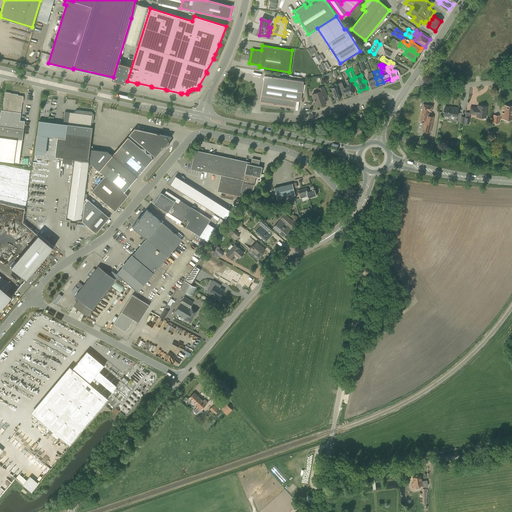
[(377,84),(375,78),(374,79),(371,72),(367,74),(367,76),(367,77),(368,81),(370,87),(373,86),(374,86),(377,86),(377,85),(377,84)]
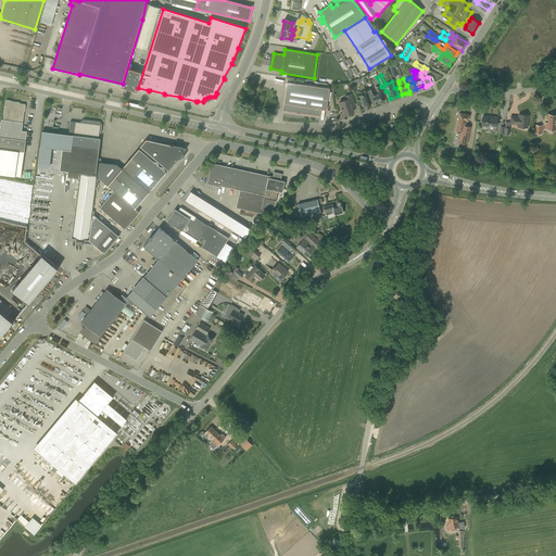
[(282,111),(297,113),(301,114),(301,113),(320,116),(321,109),(326,110),(329,88),(287,81),(282,111)]
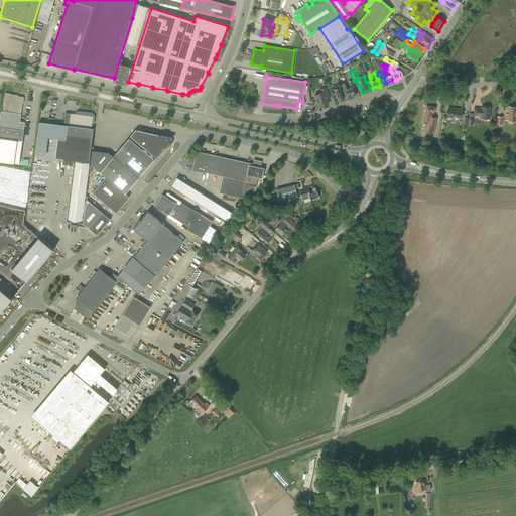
[(351,86),(349,87),(352,96),(357,94),(352,80),(349,81),(351,86)]
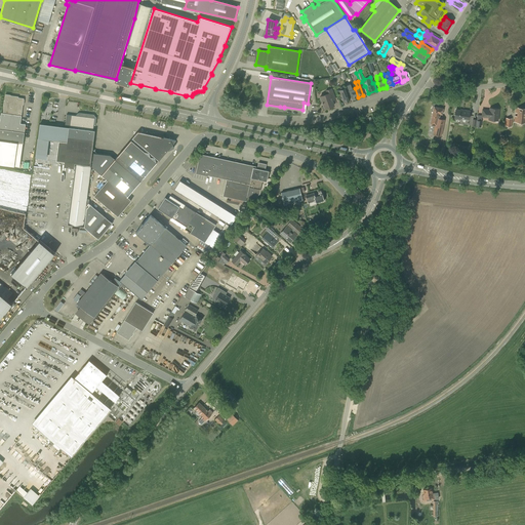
[(358,97),(355,88),(353,89),(351,84),(347,85),(352,99),(358,97)]
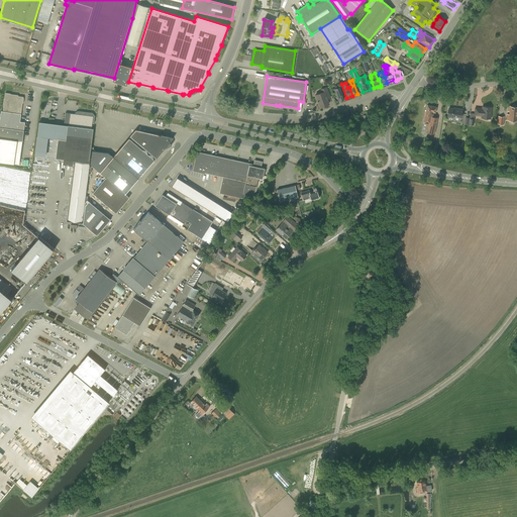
[(334,87),(335,89),(334,89),(338,100),(344,98),(340,87),(339,87),(338,85),(334,87)]
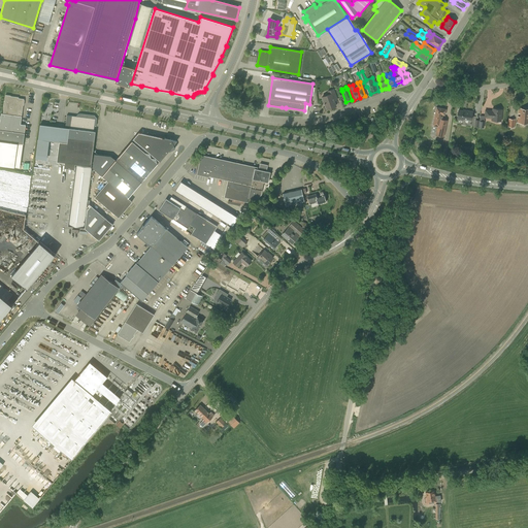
[(333,99),(337,98),(334,89),(328,91),(329,95),(322,97),(327,109),(336,105),(333,99)]
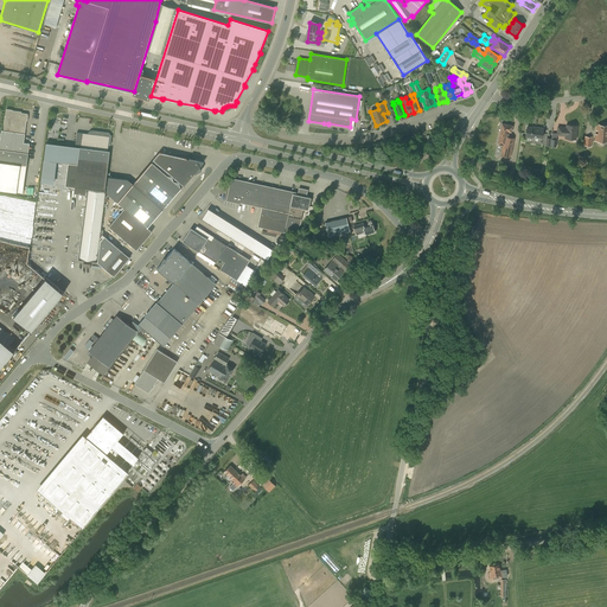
[(21,113),(21,112),(12,110),(6,109),(6,116),(5,116),(4,122),(5,122),(4,131),(1,131),(0,139),(0,176),(1,177),(2,163),(26,166),(29,153),(30,144),(24,142),(26,121),(27,121),(29,115),(27,115),(27,114),(21,113)]
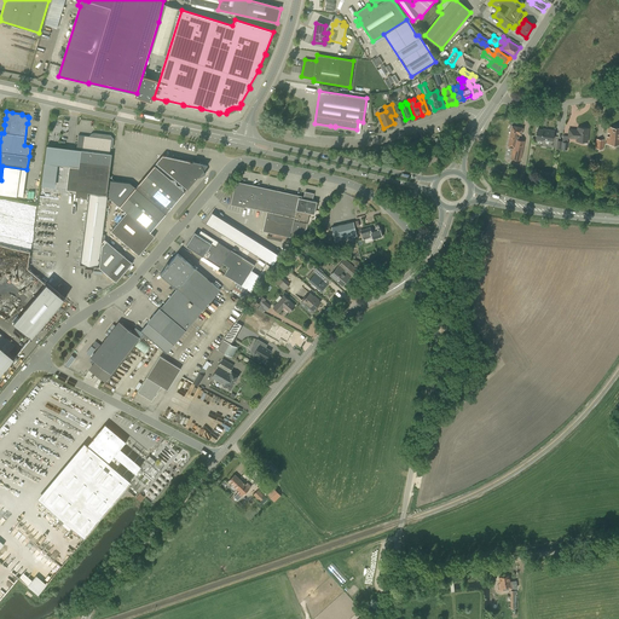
[(512,126),(509,138),(507,148),(513,149),(510,158),(520,161),(525,142),(518,139),(519,134),(521,136),(522,128),(512,126)]
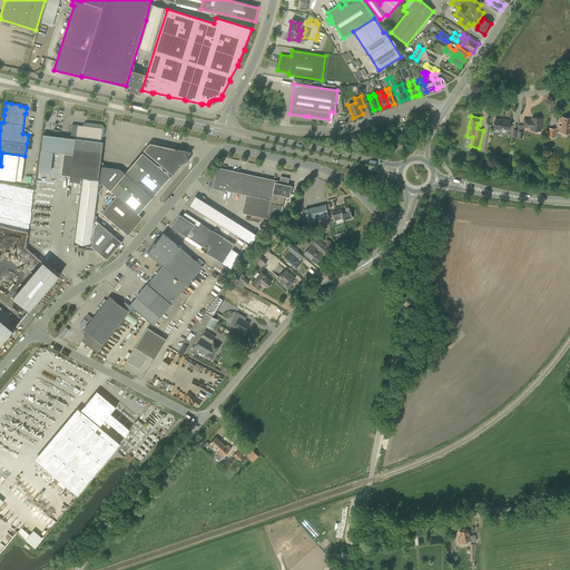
[(531,119),(523,119),(523,127),(531,128),(530,130),(536,130),(536,128),(541,128),(542,118),(532,117),(531,119)]
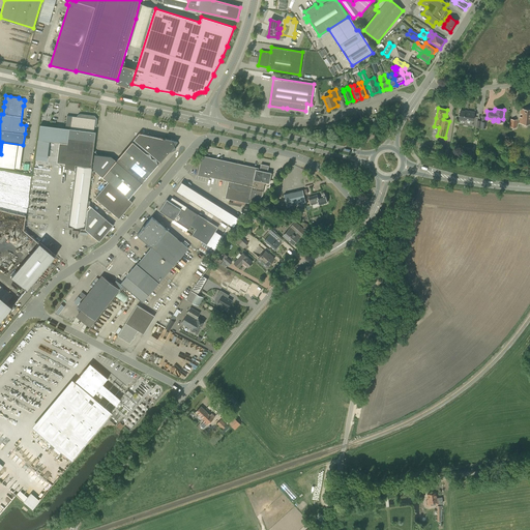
[(521,114),(523,114),(522,117),(520,117),(520,123),(529,123),(529,109),(521,109),(521,114)]
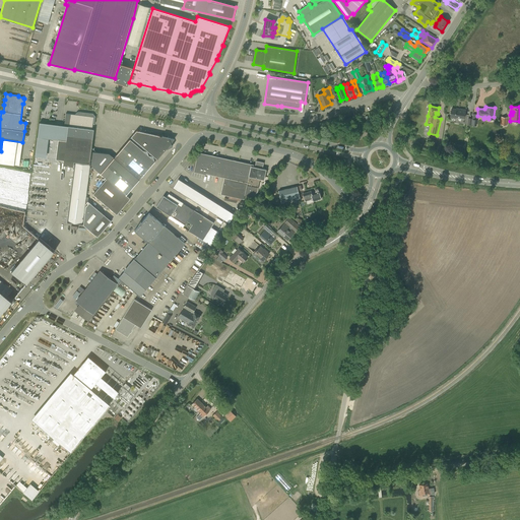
[(459,109),(459,110),(452,108),(450,117),(456,118),(456,117),(464,118),(465,110),(459,109)]
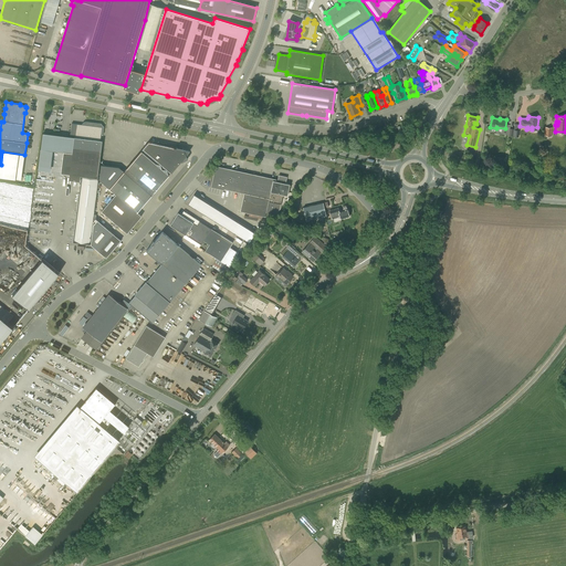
[(72,123),(70,136),(75,137),(75,138),(74,137),(72,153),(65,153),(63,174),(70,175),(69,179),(80,181),(81,176),(97,178),(102,142),(101,142),(102,134),(103,127),(101,124),(87,122),(86,125),(72,123)]
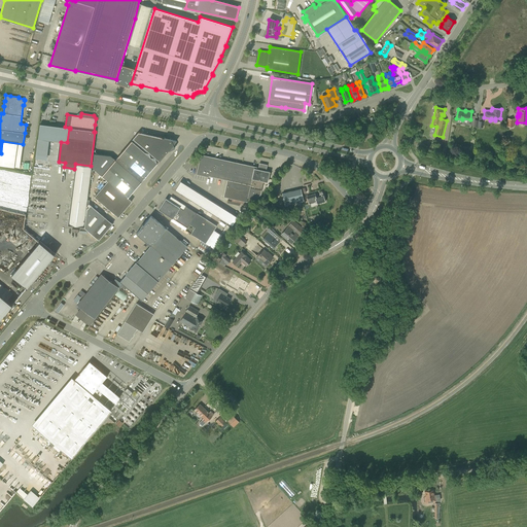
[(139,133),(133,139),(159,162),(176,140),(139,133)]
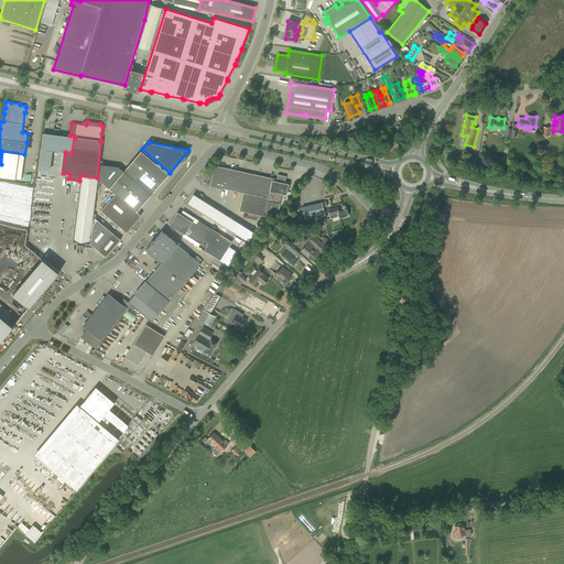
[(109,187),(116,193),(137,212),(170,173),(142,149),(109,187)]
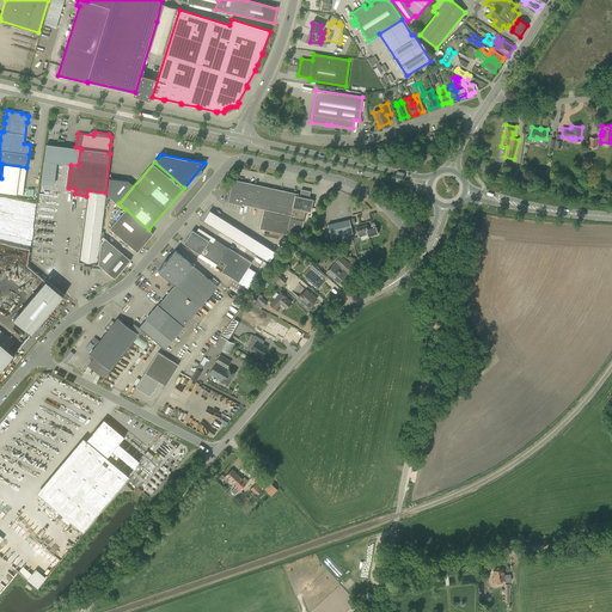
[(233,182),(228,201),(264,209),(259,228),(294,236),(303,226),(306,210),(311,212),(313,200),(233,182)]
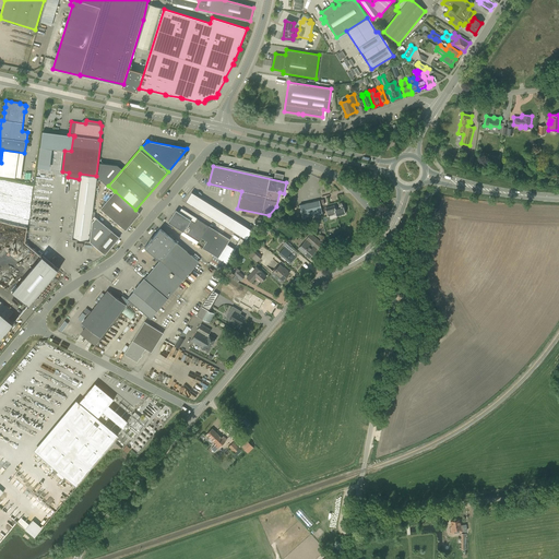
[(80,175),(72,238),(90,240),(97,177),(80,175)]
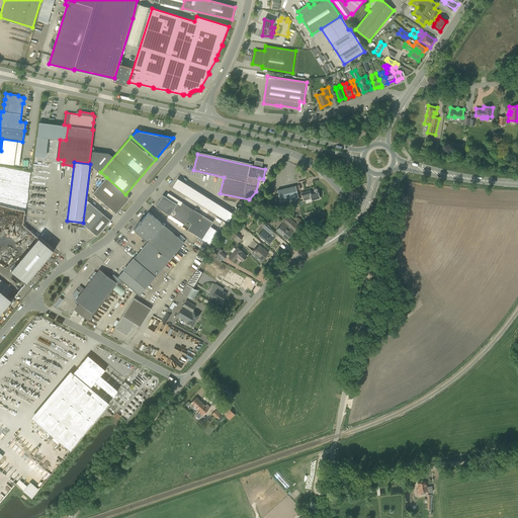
[(125,194),(106,177),(93,193),(116,213),(120,208),(125,202),(130,197),(125,194)]
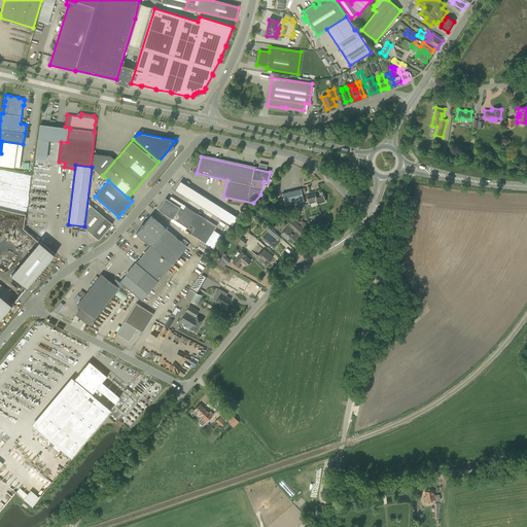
[(175,189),(232,225),(238,217),(180,181),(175,189)]
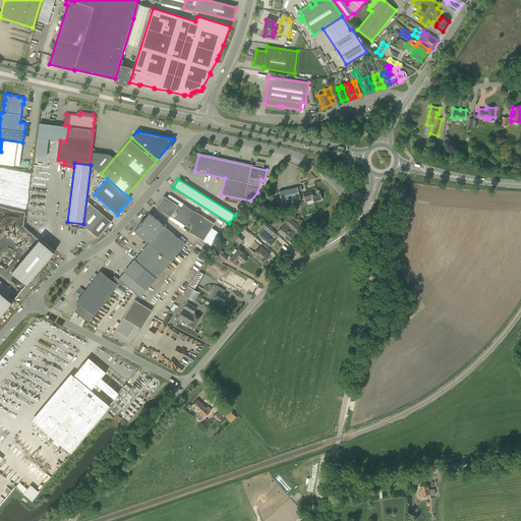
[(300,199),(298,191),(302,190),(301,186),(293,187),(279,190),(281,201),(280,201),(280,205),(282,204),(282,205),(300,199)]
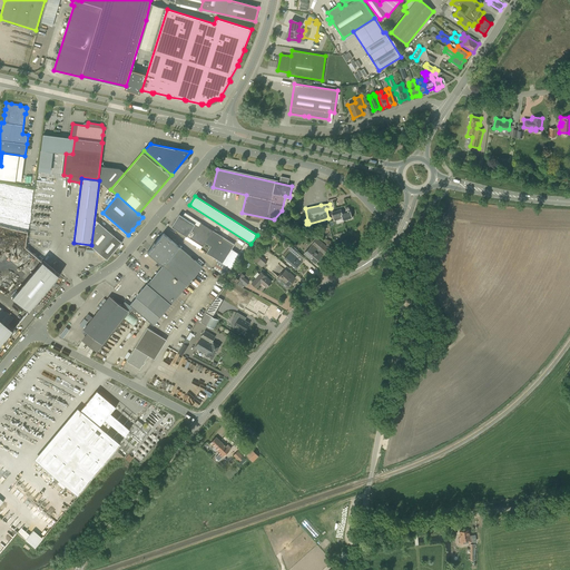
[(350,209),(341,212),(341,209),(332,212),(334,220),(343,218),(343,220),(352,218),(350,209)]
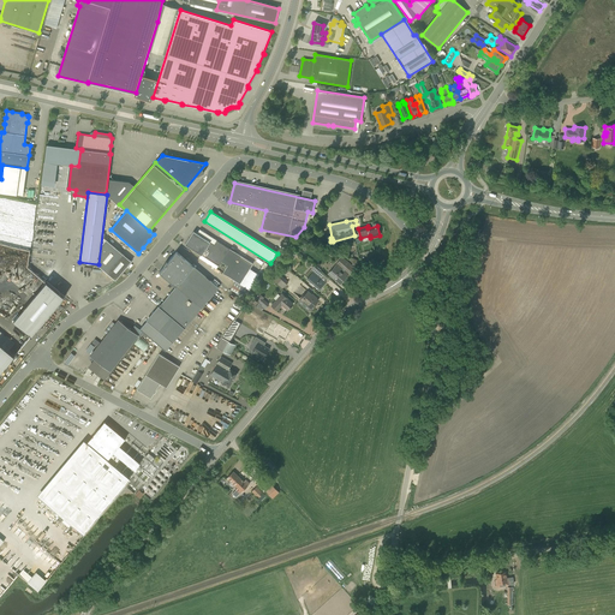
[(248,260),(216,240),(199,230),(197,233),(193,231),(185,244),(201,255),(199,257),(216,269),(219,266),(221,262),(227,266),(222,273),(239,284),(252,263),(248,260)]
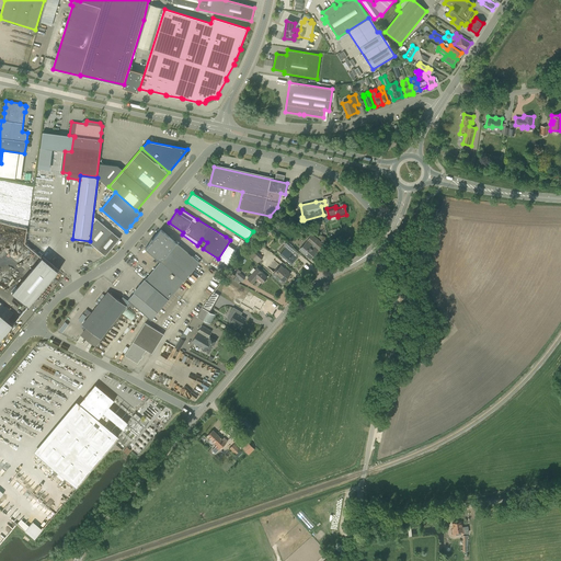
[(92,222),(90,242),(105,255),(115,243),(119,238),(96,218),(92,222)]
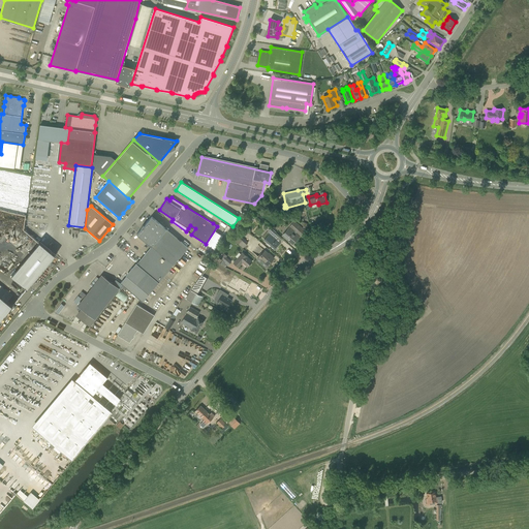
[(24,232),(27,215),(0,209),(0,236),(6,235),(16,238),(18,228),(10,228),(9,221),(14,221),(24,232)]
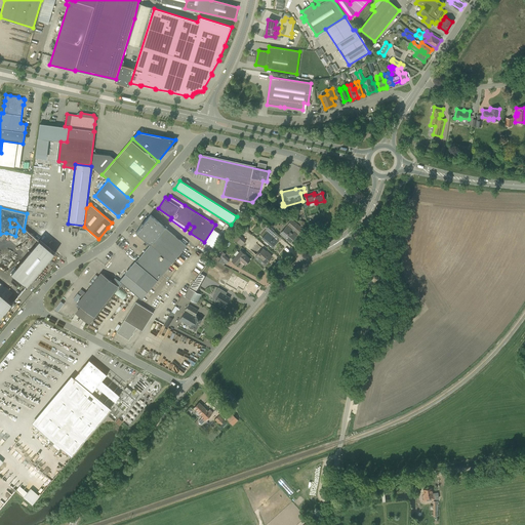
[(186,244),(180,240),(163,225),(158,220),(151,214),(135,232),(151,245),(154,247),(139,265),(136,261),(135,261),(125,273),(119,281),(142,299),(148,292),(172,263),(187,245),(186,244)]
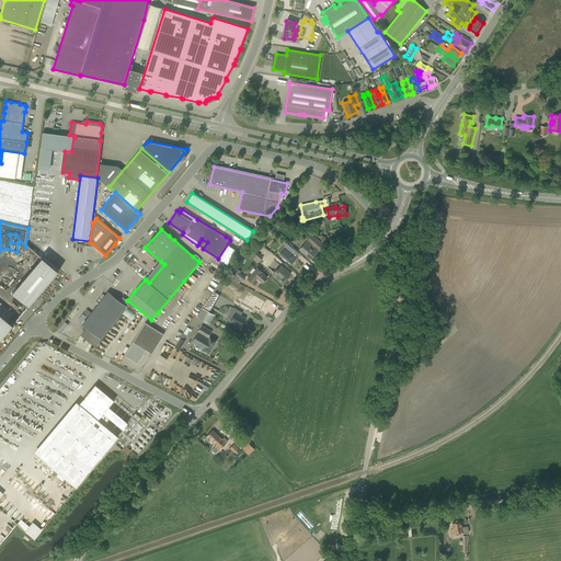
[(305,243),(306,244),(300,250),(310,259),(316,252),(311,249),(313,247),(315,247),(319,241),(311,235),(305,243)]
